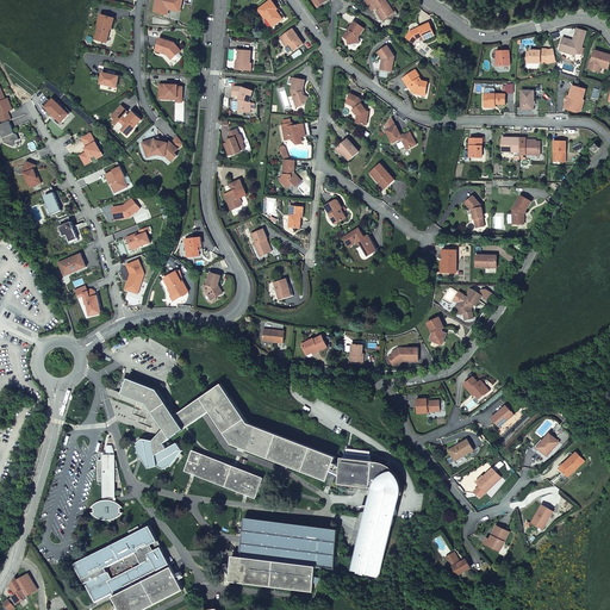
[(156,0),(154,11),(166,14),(167,7),(172,8),(175,6),(181,7),(182,0),(156,0)]
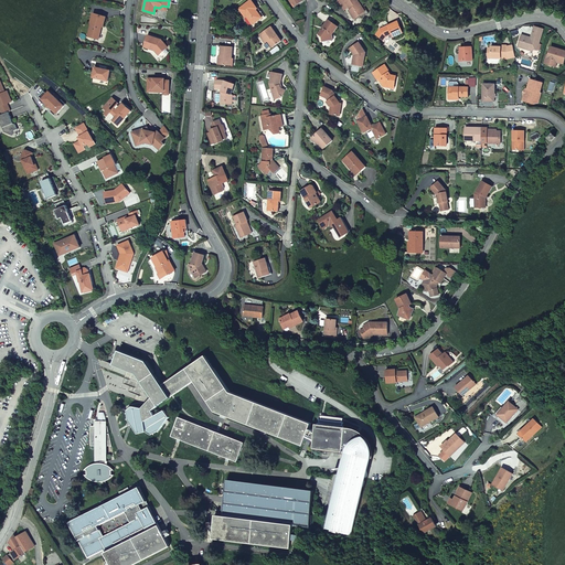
[(251,0),(238,9),(245,18),(246,17),(253,25),(263,19),(256,10),(257,9),(255,6),(251,0)]
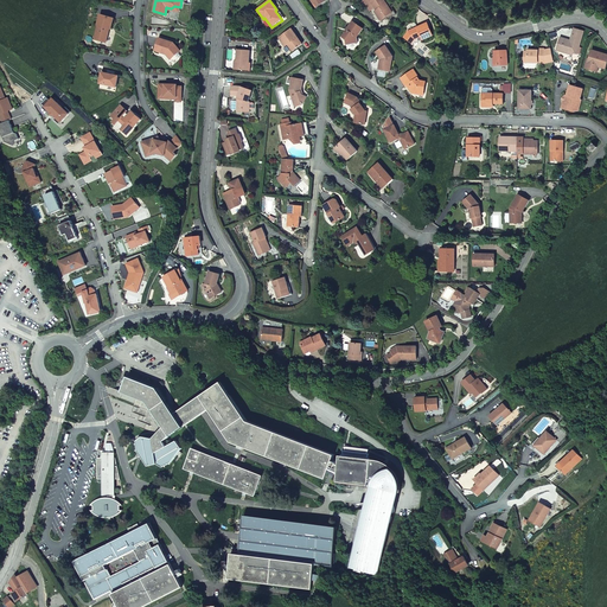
[(388,5),(384,0),(365,0),(364,1),(371,12),(376,8),(377,7),(378,11),(377,11),(376,12),(382,21),(387,18),(391,14),(385,6),(388,5)]
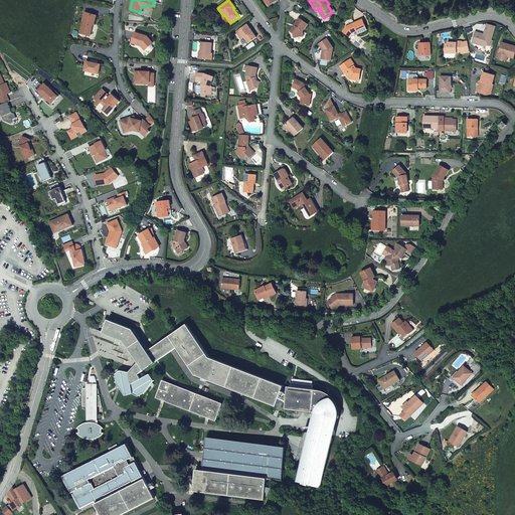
[(337,12),(330,2),(329,4),(327,5),(332,12),(328,15),(330,17),(337,12)]
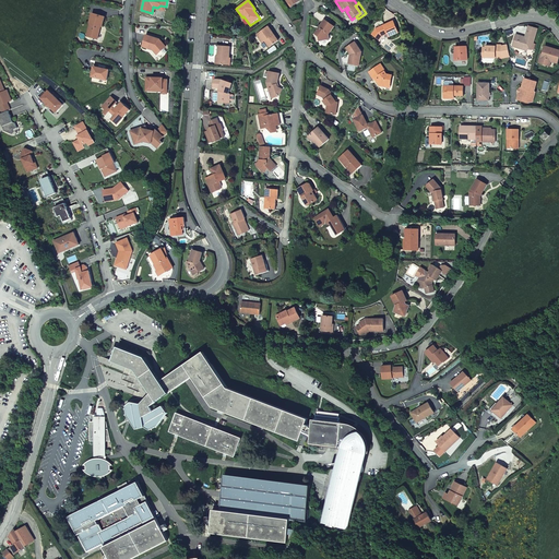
[(253,10),(260,19),(262,18),(253,4),(252,6),(254,9),(253,10)]
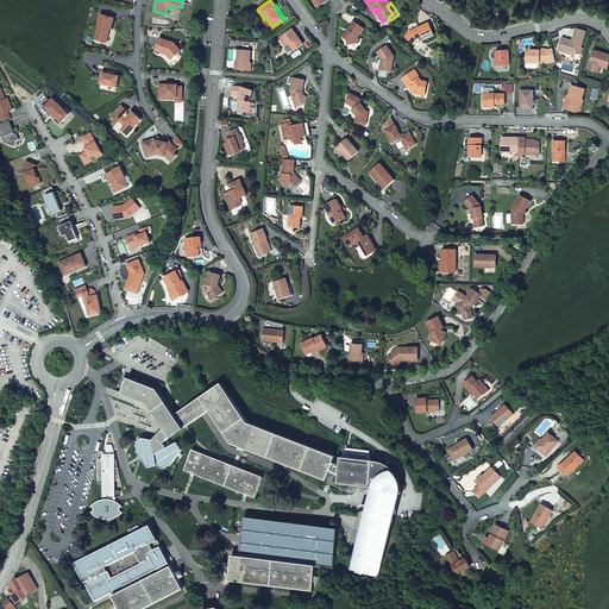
[(99,25),(95,39),(106,43),(110,31),(108,31),(110,29),(111,29),(114,18),(101,14),(98,25),(99,25)]
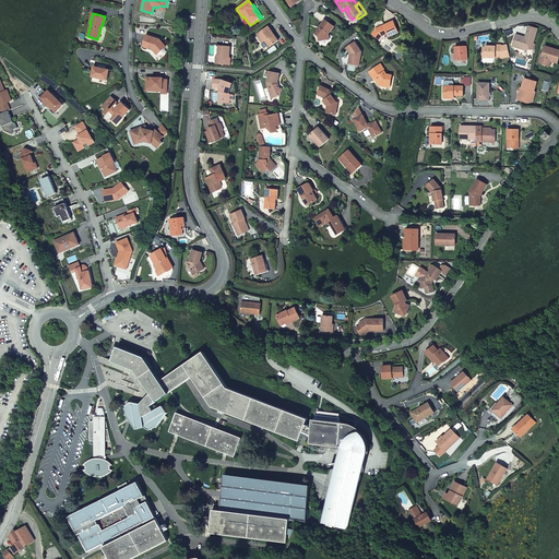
[(321,30),(320,31),(319,30),(314,35),(319,38),(319,42),(330,39),(329,35),(334,27),(324,21),(320,26),(321,30)]
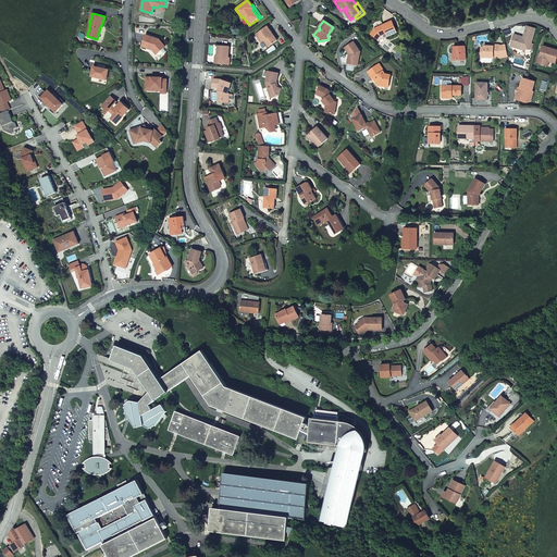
[(387,36),(397,33),(392,21),(382,25),(383,27),(381,28),(380,26),(373,28),(369,34),(376,39),(381,36),(386,34),(387,36)]
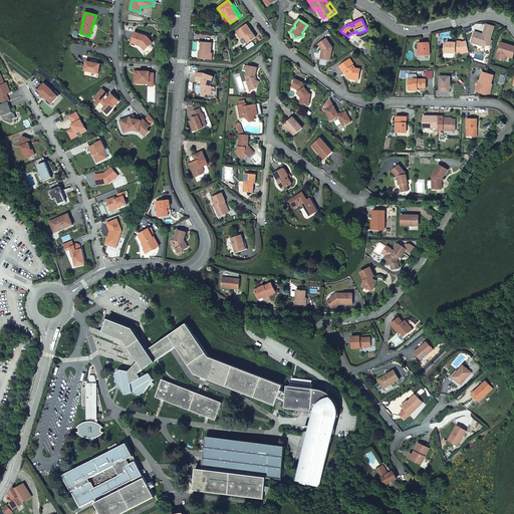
[(483,34),(474,31),(471,42),(480,44),(481,42),(485,43),(488,44),(494,26),(486,23),(483,34)]
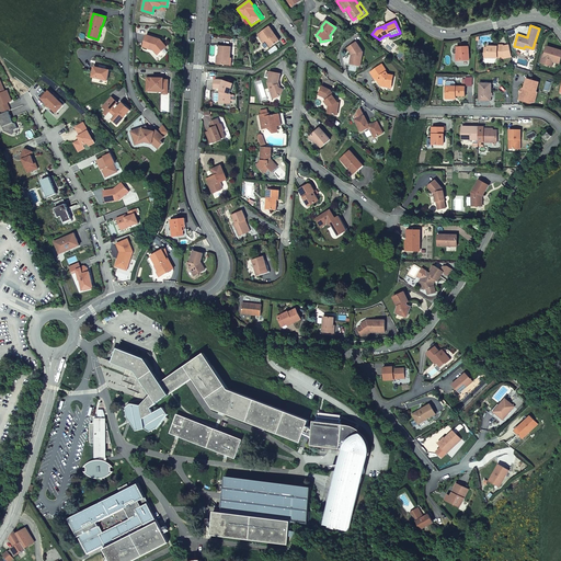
[(279,41),(270,27),(258,35),(261,41),(264,38),(266,42),(271,47),(279,41)]
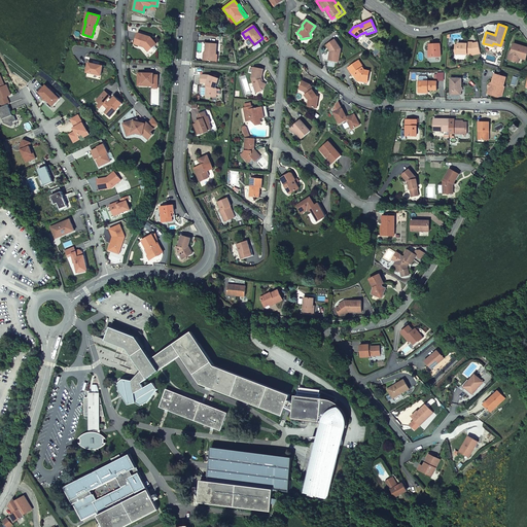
[(138,33),(135,44),(144,47),(145,46),(146,46),(149,50),(156,44),(151,37),(138,33)]
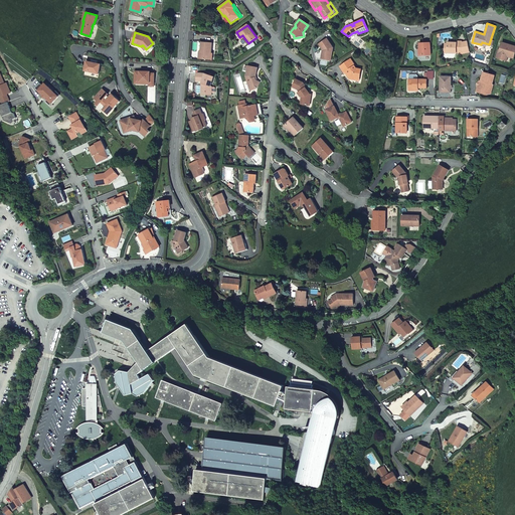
[(331,60),(333,47),(327,39),(319,44),(324,51),(322,52),(321,58),(331,60)]
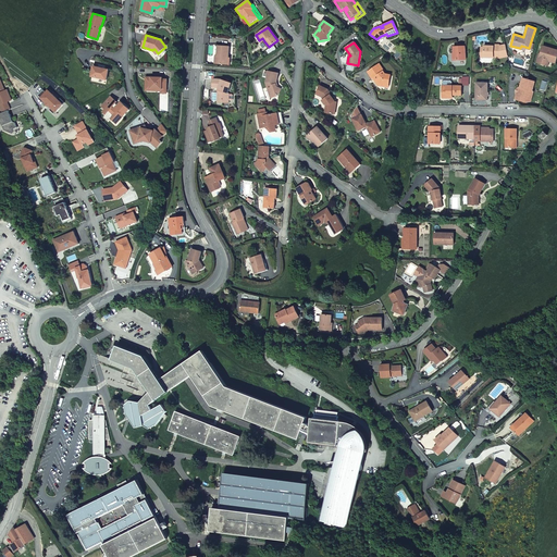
[(481,57),(499,58),(508,56),(506,45),(499,46),(499,45),(494,45),(494,47),(490,47),(484,47),(484,48),(484,51),(481,51),(481,57)]
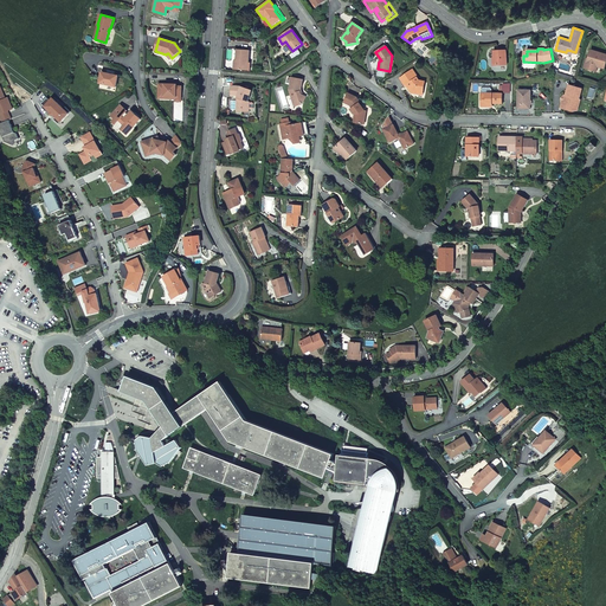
[(237,60),(236,70),(246,70),(246,64),(249,64),(249,63),(250,51),(237,50),(237,60)]
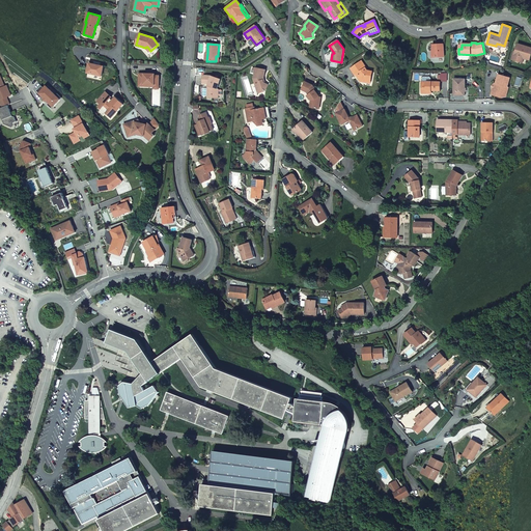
[(434,57),(444,57),(444,45),(432,45),(434,51),(434,57)]
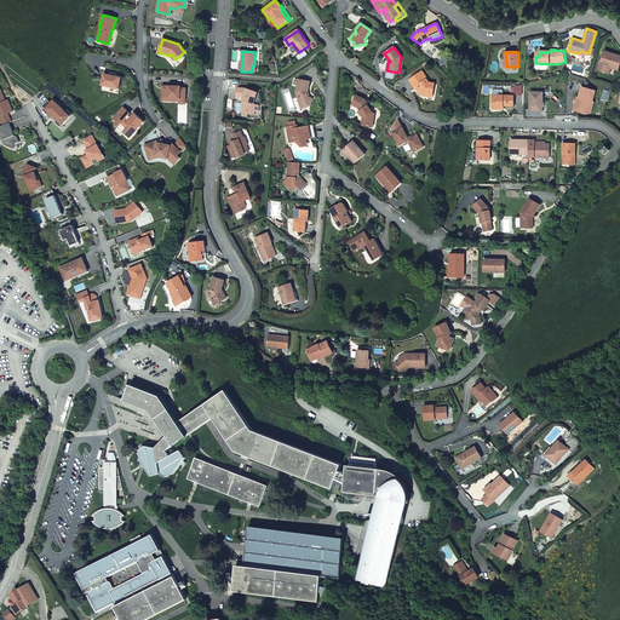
[(619,67),(619,56),(604,52),(602,61),(601,61),(598,70),(606,73),(607,68),(613,69),(619,72),(619,67)]
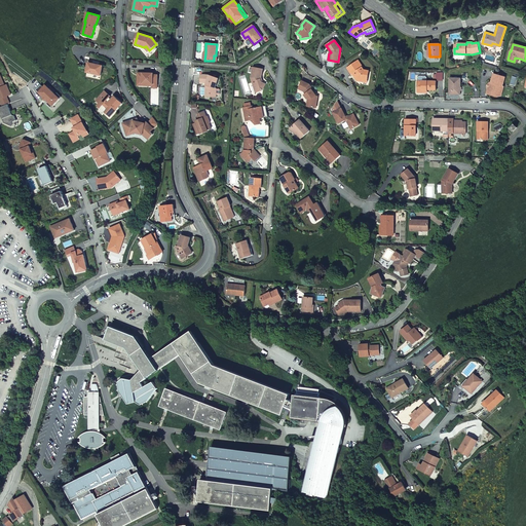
[(359,61),(347,68),(351,75),(354,73),(357,75),(354,76),(358,80),(363,82),(364,79),(368,80),(370,71),(365,70),(363,67),(359,61)]
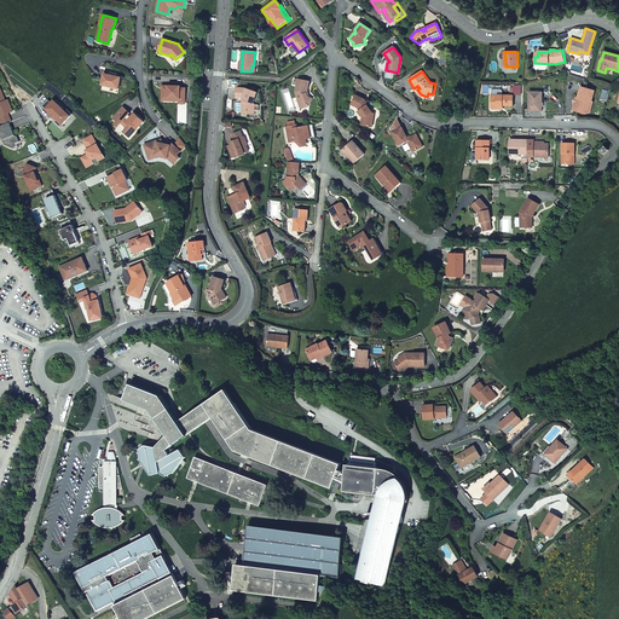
[(110,75),(104,74),(102,85),(119,88),(121,77),(115,76),(110,75)]
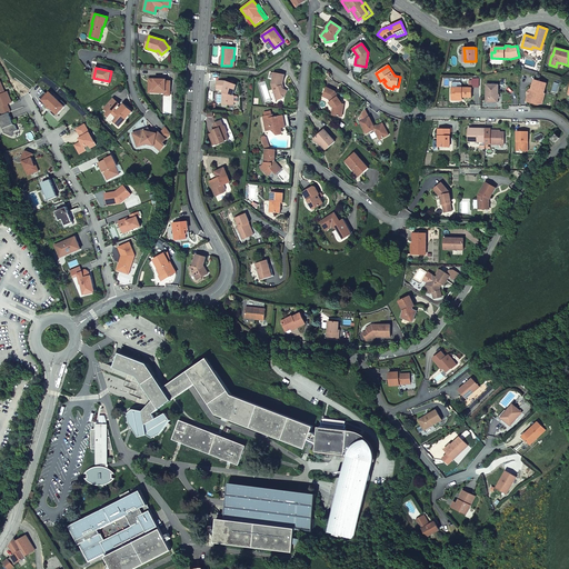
[(271,85),(277,100),(285,98),(288,91),(282,89),(282,86),(283,86),(282,85),(282,83),(285,75),(273,72),(271,85)]
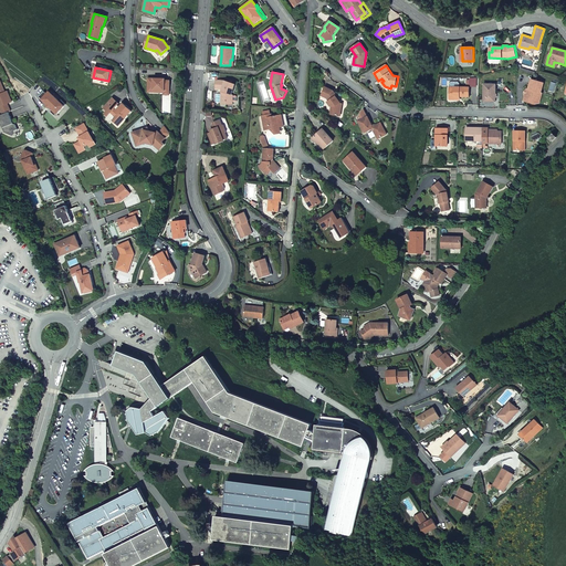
[(148,83),(148,92),(154,92),(154,91),(159,91),(165,91),(170,91),(170,81),(166,81),(166,79),(152,79),(152,84),(148,83)]
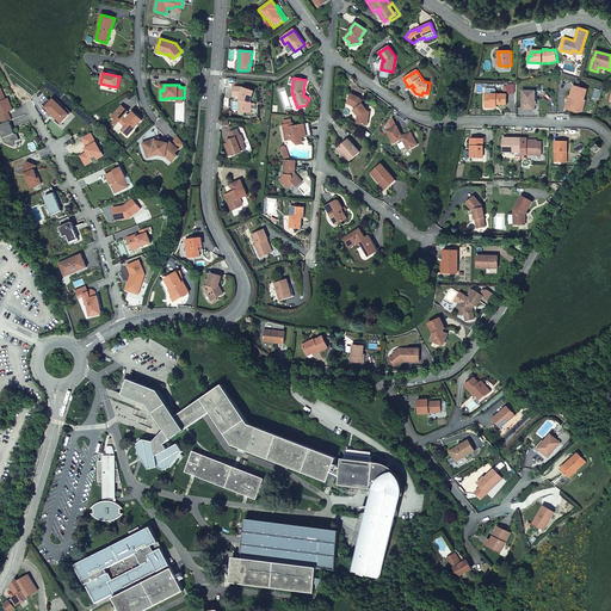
[(578,113),(581,100),(584,102),(584,100),(587,91),(574,86),(571,97),(569,97),(566,110),(578,113)]
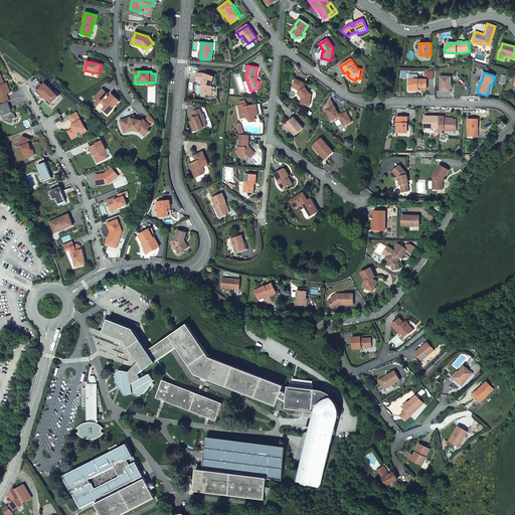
[(0,73),(0,97),(7,95),(10,93),(7,83),(5,84),(0,73)]
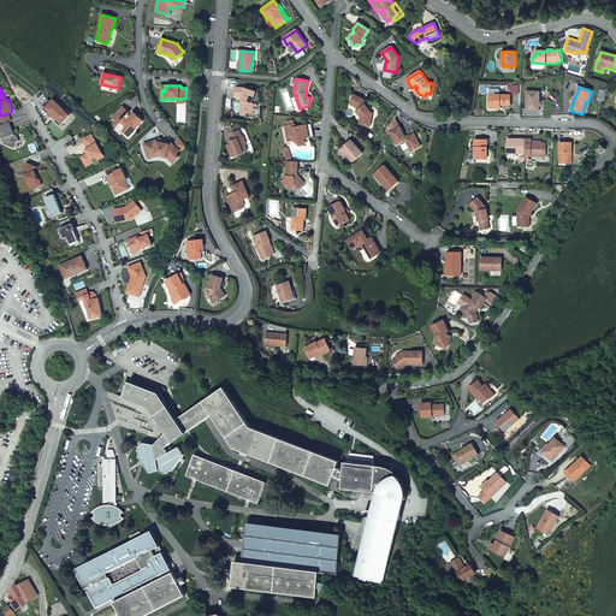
[(256,92),(244,88),(236,88),(235,96),(242,98),(241,113),(247,113),(247,111),(254,111),(254,104),(252,104),(256,92)]
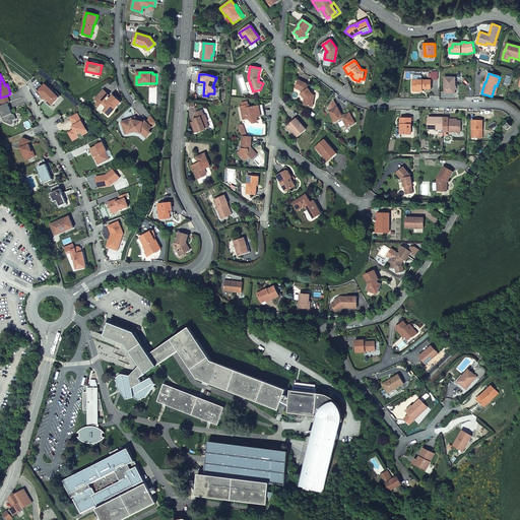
[(456,77),(445,77),(444,93),(455,93),(456,77)]
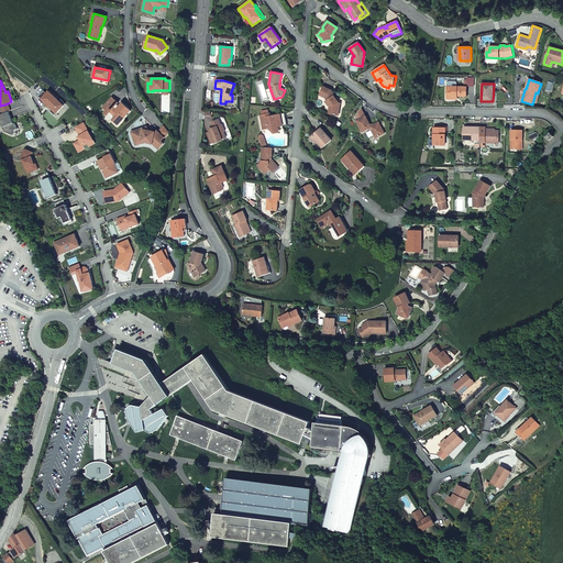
[(457,97),(466,97),(467,87),(448,86),(446,97),(457,98),(457,97)]
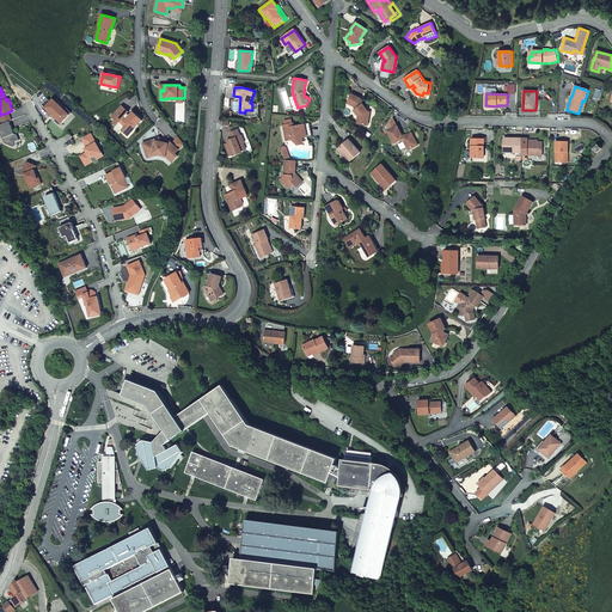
[(355,112),(357,116),(360,116),(359,124),(368,126),(371,112),(367,112),(366,110),(366,109),(363,105),(365,104),(360,99),(352,95),(348,103),(354,106),(356,111),(355,112)]
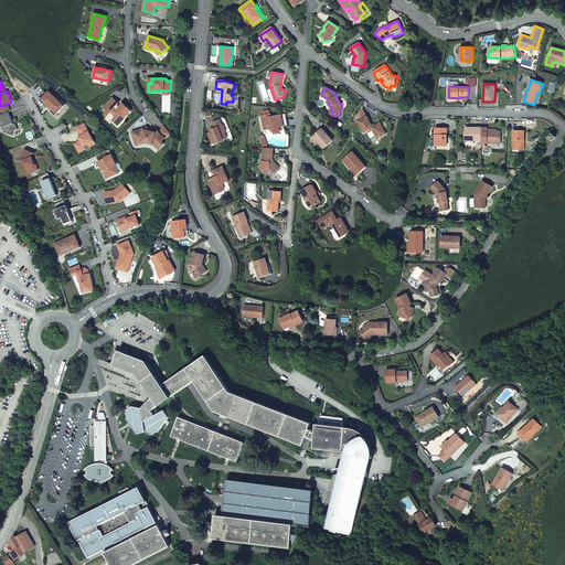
[(51,112),(55,116),(66,104),(62,99),(60,102),(53,95),(51,97),(48,94),(44,92),(39,97),(48,105),(48,106),(50,108),(50,107),(52,109),(51,112)]
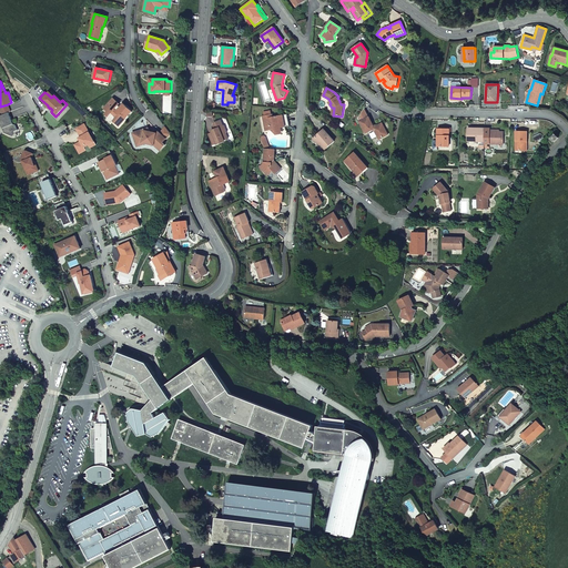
[(113,99),(104,109),(108,112),(104,114),(108,117),(110,113),(113,115),(113,114),(117,118),(113,121),(119,127),(132,112),(124,104),(122,107),(118,111),(115,109),(119,104),(113,99)]
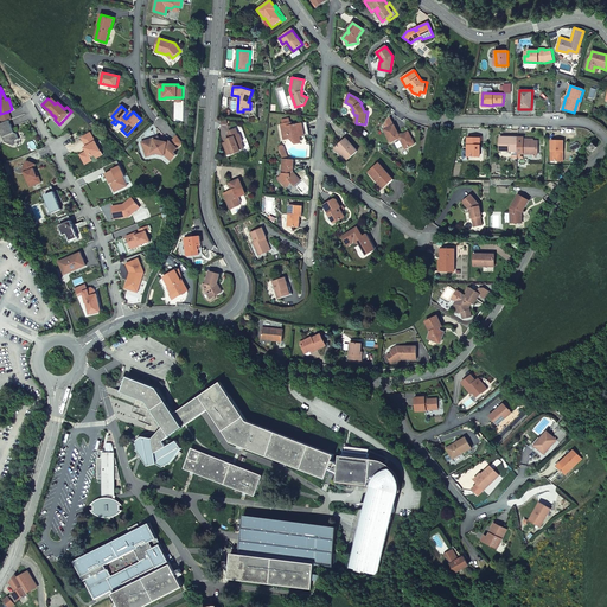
[(384,131),(390,142),(397,139),(401,140),(404,146),(404,147),(408,148),(415,144),(408,132),(402,135),(398,134),(394,126),(390,119),(383,126),(385,131),(384,131)]
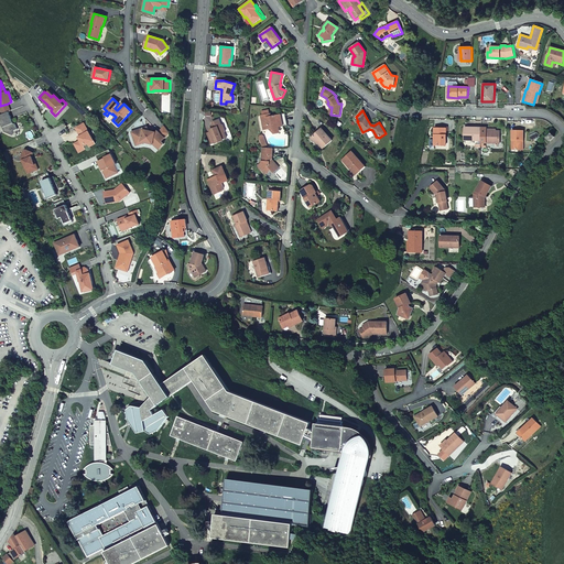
[(13,123),(9,112),(2,115),(0,115),(0,121),(4,132),(12,136),(14,131),(18,129),(15,125),(13,123)]
